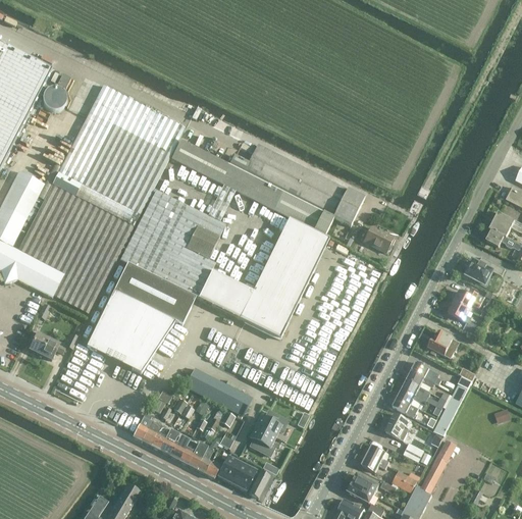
[(0,41),(0,270),(4,283),(17,279),(52,297),(53,295),(88,313),(134,225),(140,213),(185,126),(103,85),(52,184),(18,249),(0,240),(0,168),(52,68),(0,41)]
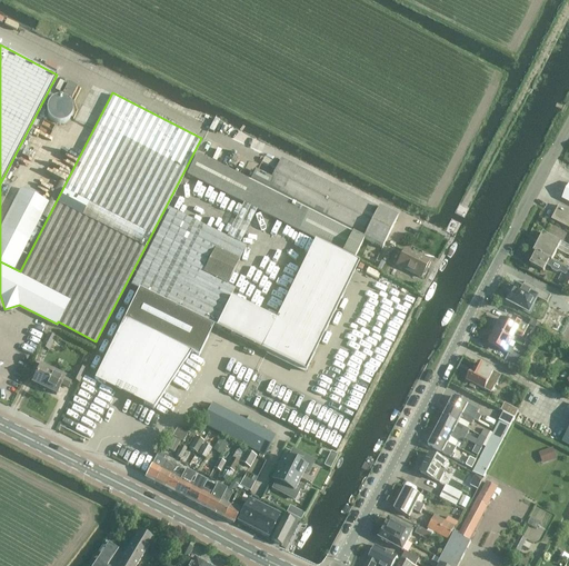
[(68,80),(62,91),(71,96),(77,85),(68,80)]
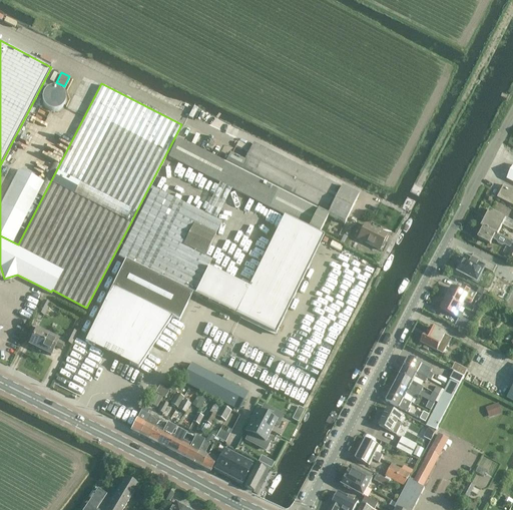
[(67,93),(53,81),(40,97),(55,109),(67,93)]
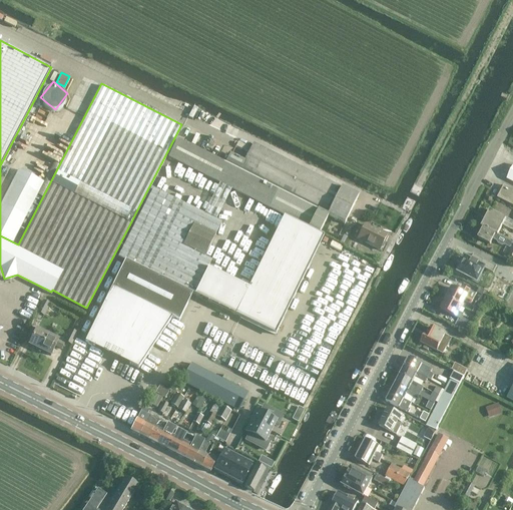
[(177,137),(168,154),(319,231),(328,213),(344,221),(358,194),(252,141),(243,159),(229,152),(224,161),(177,137)]
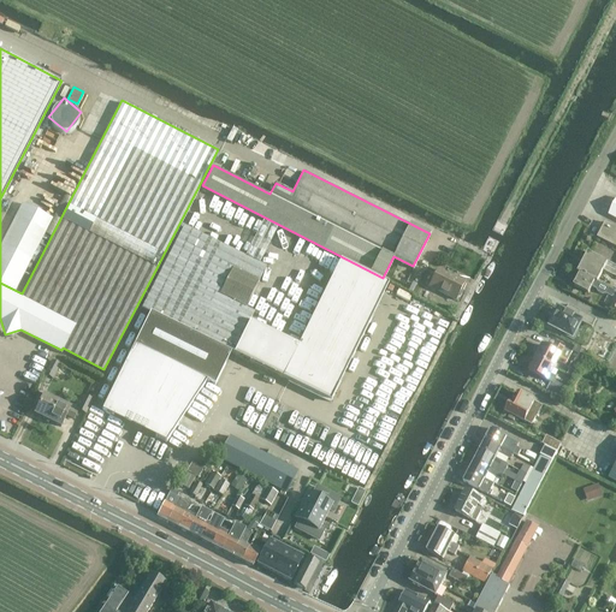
[(52,215),(22,201),(0,243),(0,283),(15,290),(52,215)]
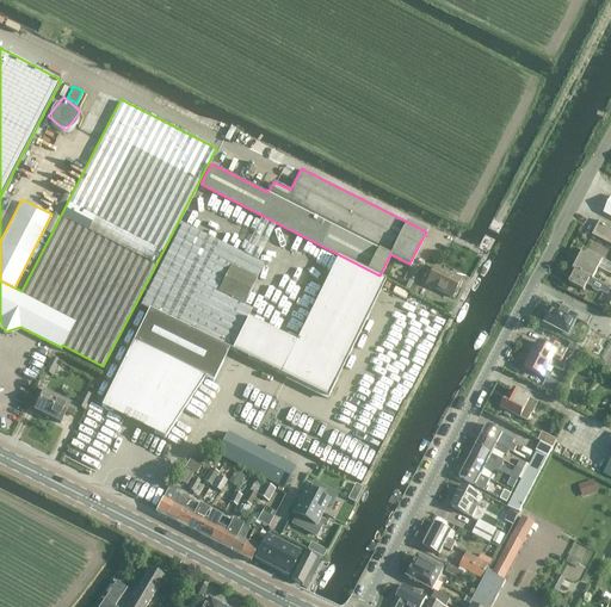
[(610,222),(600,217),(592,233),(610,242),(610,222)]
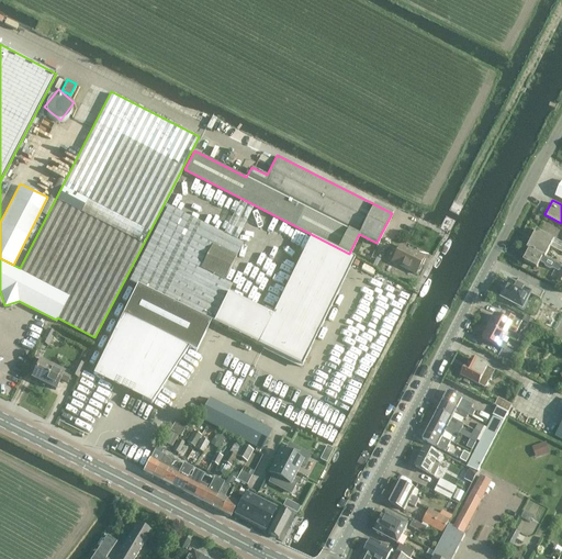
[(232,282),(224,278),(243,241),(167,203),(128,279),(137,282),(122,313),(195,349),(211,319),(213,321),(227,291),(232,282)]
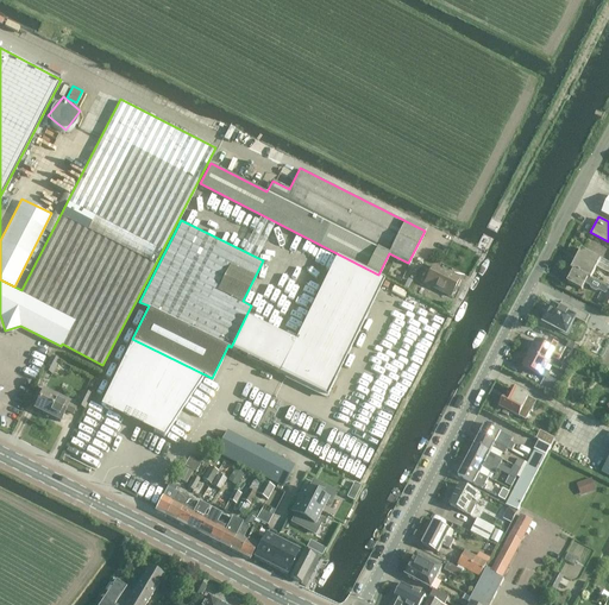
[(572,266),(573,268),(590,276),(596,264),(608,270),(608,259),(601,256),(600,257),(582,247),(572,266)]
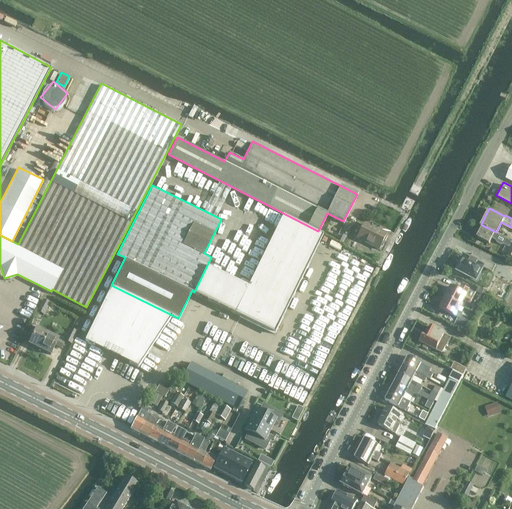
[(248,285),(207,265),(194,292),(274,332),(323,233),(283,214),(248,285)]
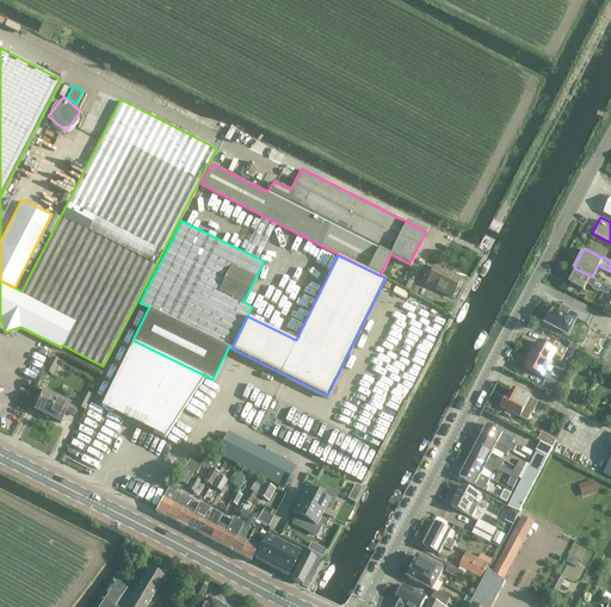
[(451,295),(460,278),(434,265),(426,282),(451,295)]
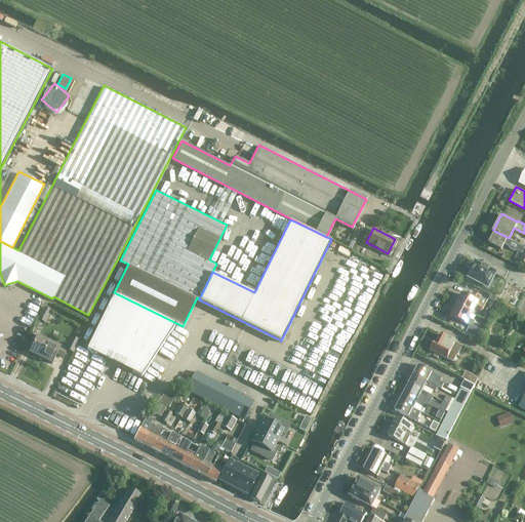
[(509,238),(494,231),(489,241),(501,247),(503,242),(508,244),(509,246),(513,248),(516,248),(518,243),(509,238)]
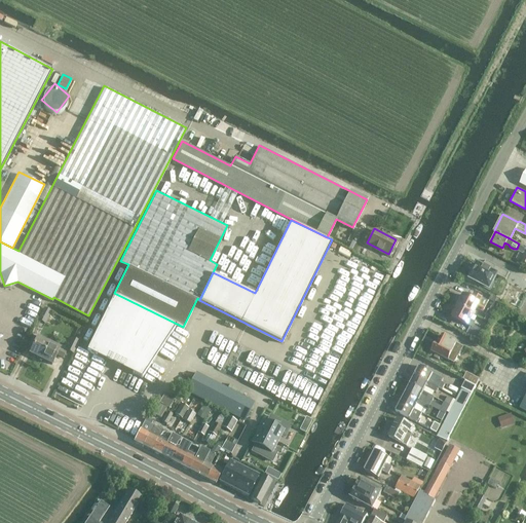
[(510,270),(485,258),(482,264),(478,262),(474,268),(473,268),(470,274),(471,274),(470,276),(484,284),(483,285),(490,288),(493,281),(492,279),(496,272),(505,277),(510,270)]
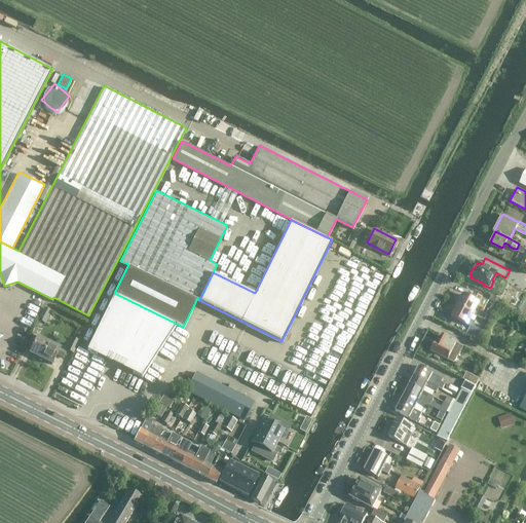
[(457,302),(456,304),(473,312),(476,305),(482,308),(488,298),(474,291),(471,297),(462,293),(460,297),(458,297),(456,301),(457,302)]
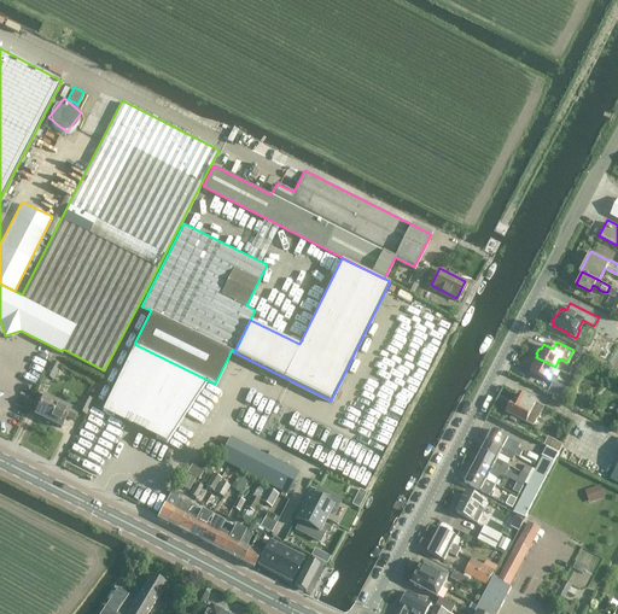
[(577,343),(575,349),(581,351),(577,357),(582,360),(588,349),(577,343)]
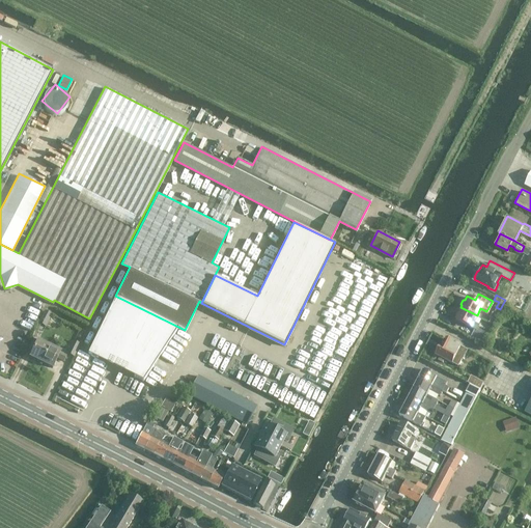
[(177,327),(115,296),(87,352),(143,380),(177,327)]
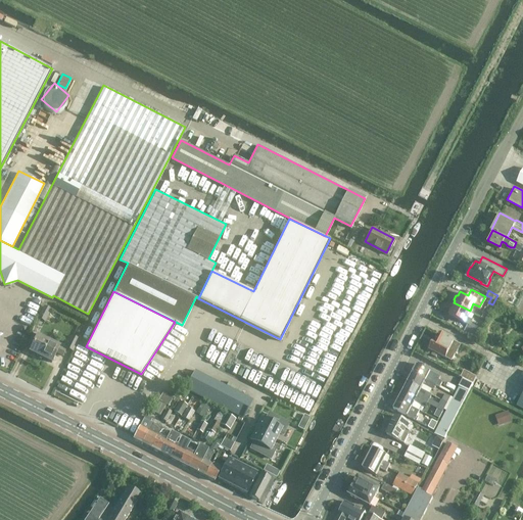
[(470,311),(454,302),(448,313),(465,321),(469,323),(471,318),(467,316),(470,311)]
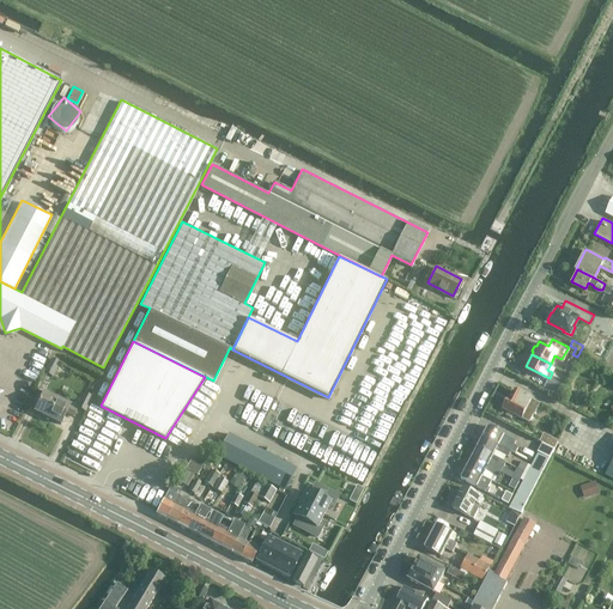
[(43,370),(53,375),(60,360),(50,355),(43,370)]
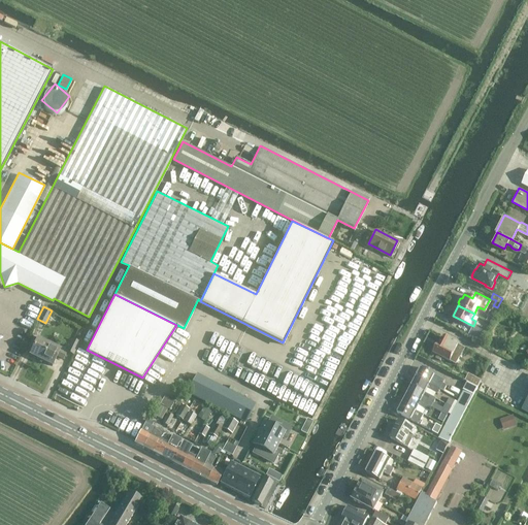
[(486,330),(479,326),(474,335),(481,338),(486,330)]
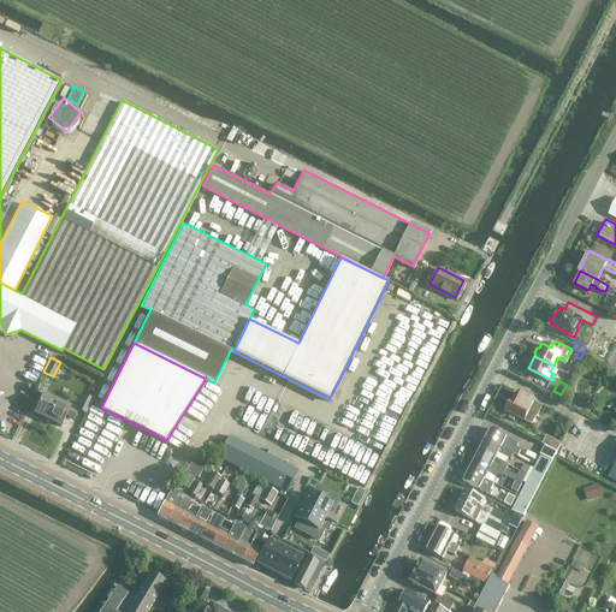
[(35,411),(48,417),(58,397),(60,392),(64,384),(58,381),(54,388),(52,394),(45,391),(35,411)]
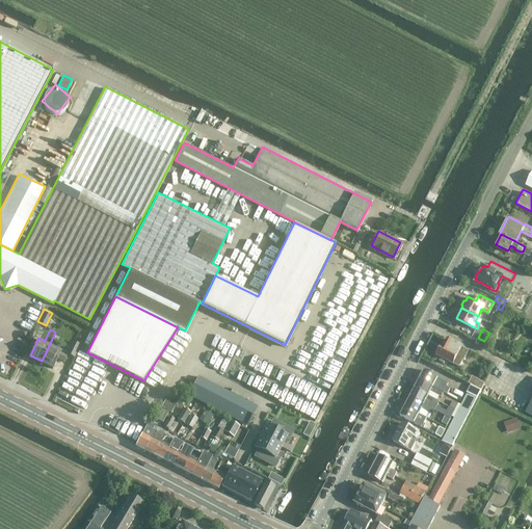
[(462,345),(447,337),(442,347),(440,348),(439,351),(439,352),(437,354),(453,362),(459,365),(463,356),(457,353),(459,351),(464,354),(469,348),(462,345)]
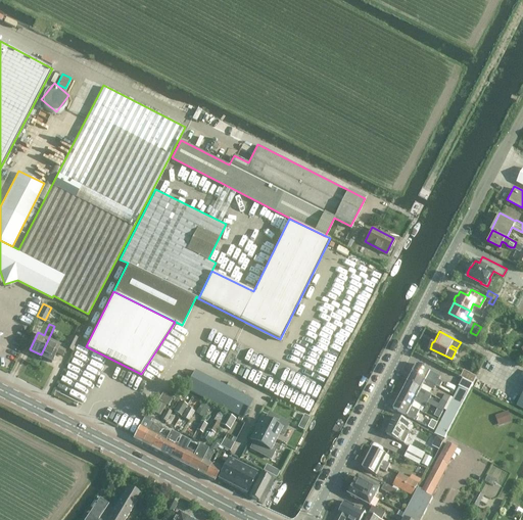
[(65,345),(73,349),(79,337),(72,333),(65,345)]
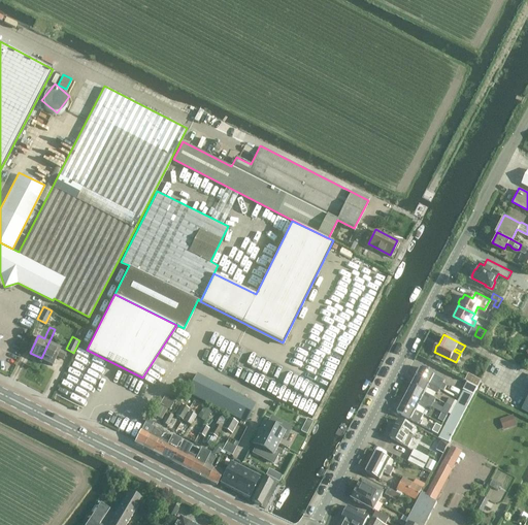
[(50,340),(41,358),(52,363),(57,353),(63,356),(66,351),(61,348),(61,347),(50,340)]
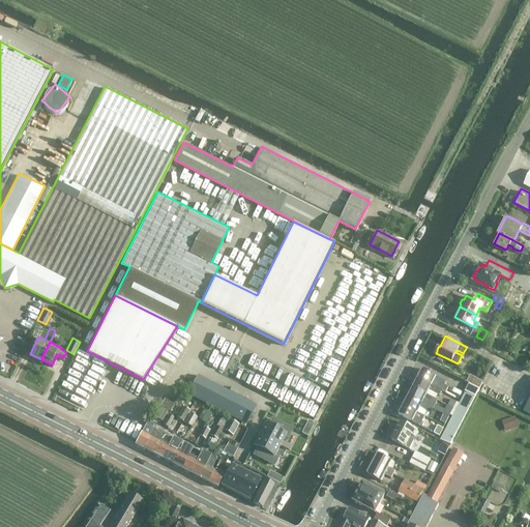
[(240,363),(241,354),(232,353),(231,362),(240,363)]
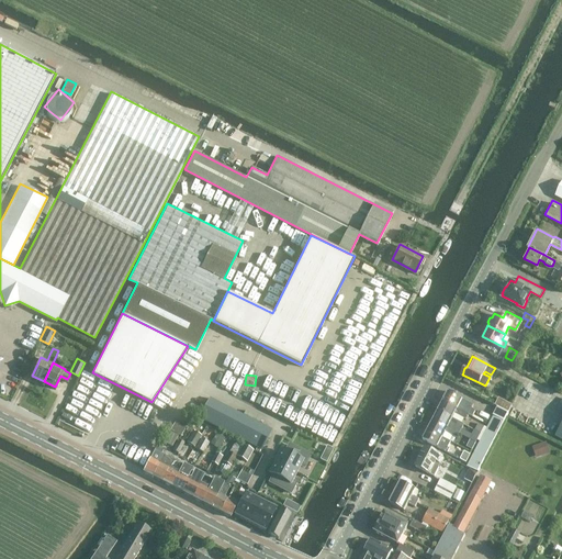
[(442,399),(469,413),(472,414),(475,407),(468,404),(460,401),(462,397),(448,389),(442,399)]
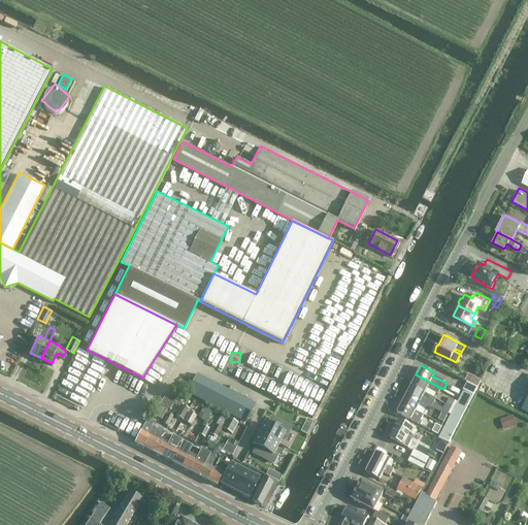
[(187,390),(240,417),(245,420),(255,401),(196,371),(187,390)]
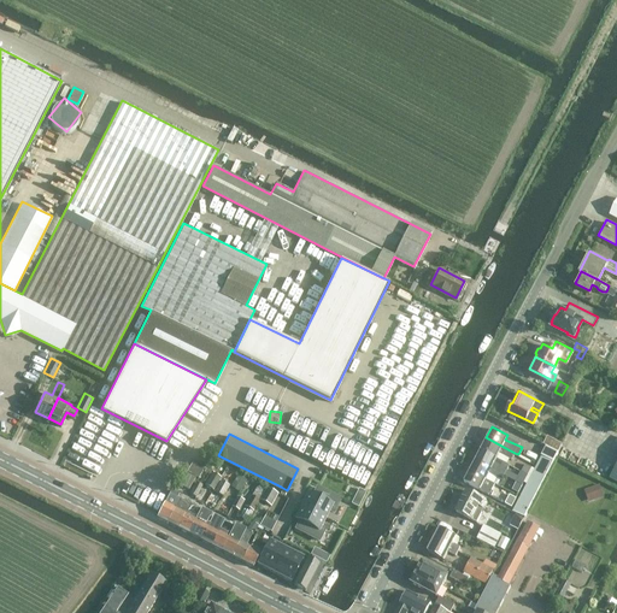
[(481,448),(497,457),(499,452),(511,458),(515,453),(486,437),(481,448)]
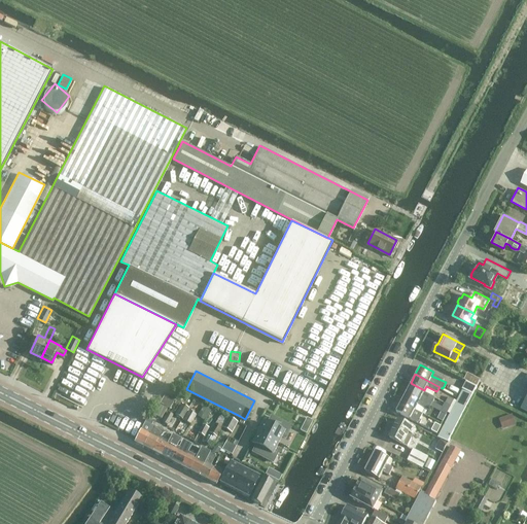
[(473,385),(465,380),(462,387),(448,415),(437,434),(447,439),(473,385)]
